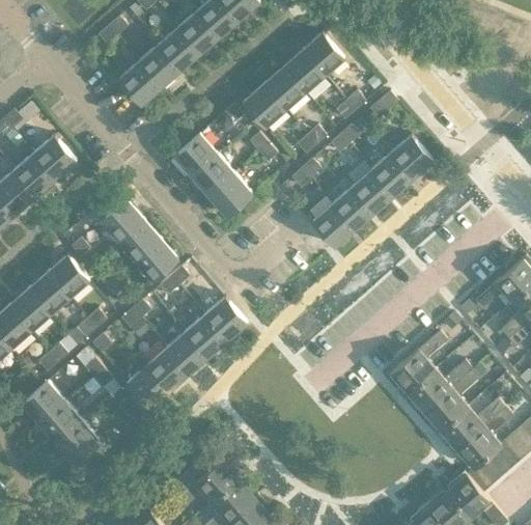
[(146,14),(157,4),(152,0),(142,0),(138,4),(146,14)]
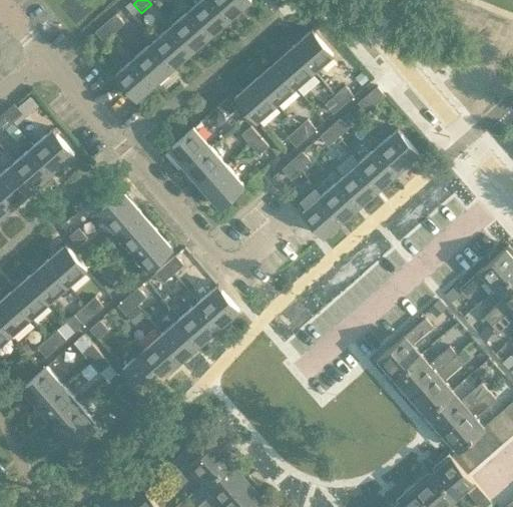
[(212,37),(231,20),(213,0),(206,0),(192,13),(212,37)]
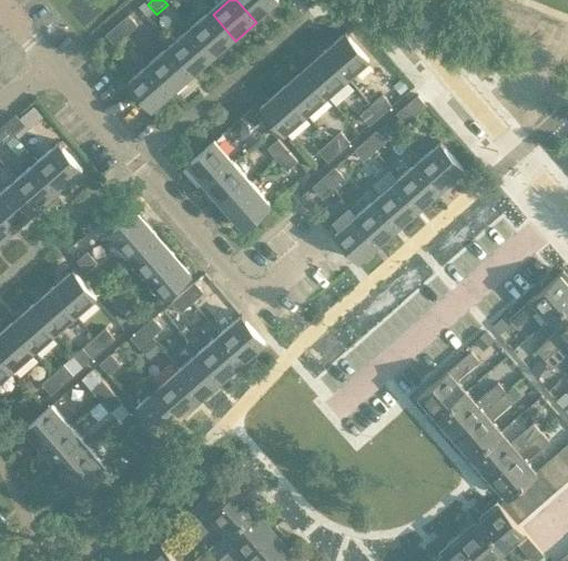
[(277,4),(273,0),(236,0),(256,22),(277,4)]
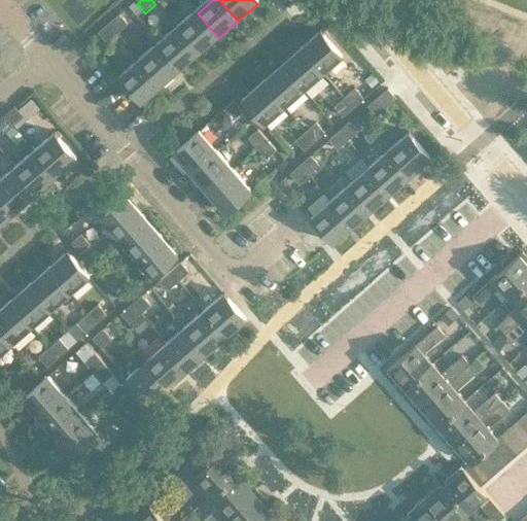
[(200,55),(218,38),(198,13),(178,30),(200,55)]
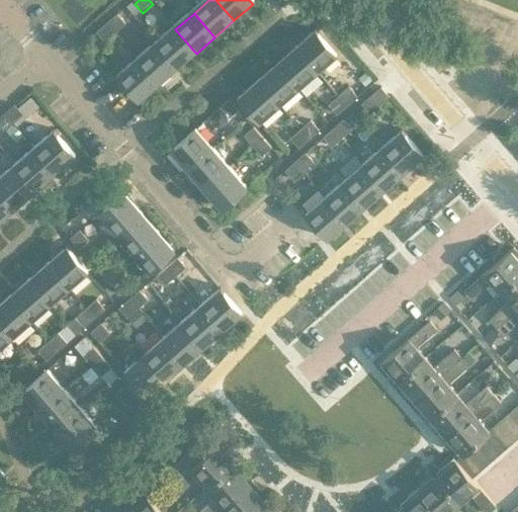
[(115,37),(125,28),(117,19),(107,28),(115,37)]
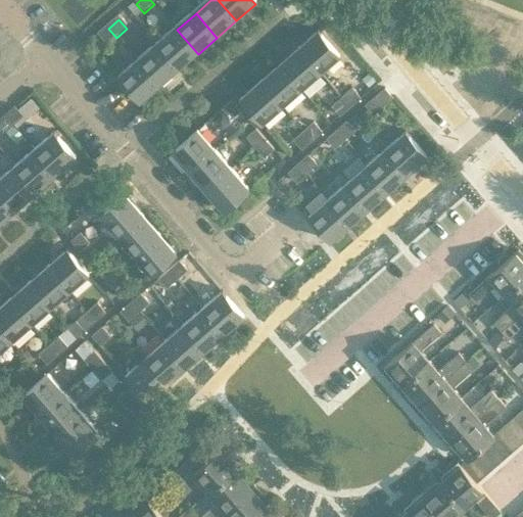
[(105,47),(116,38),(108,29),(98,38),(105,47)]
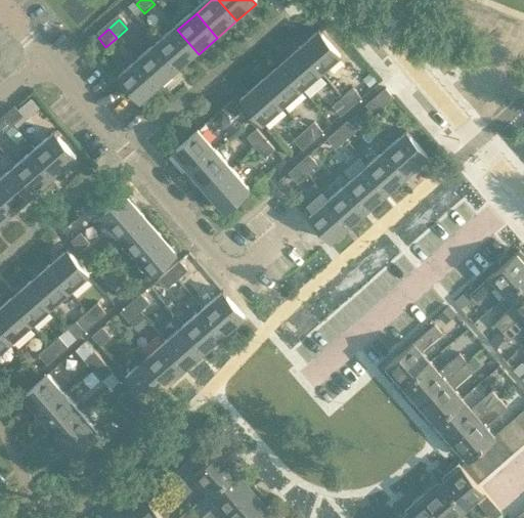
[(179,71),(199,54),(177,30),(158,47),(179,71)]
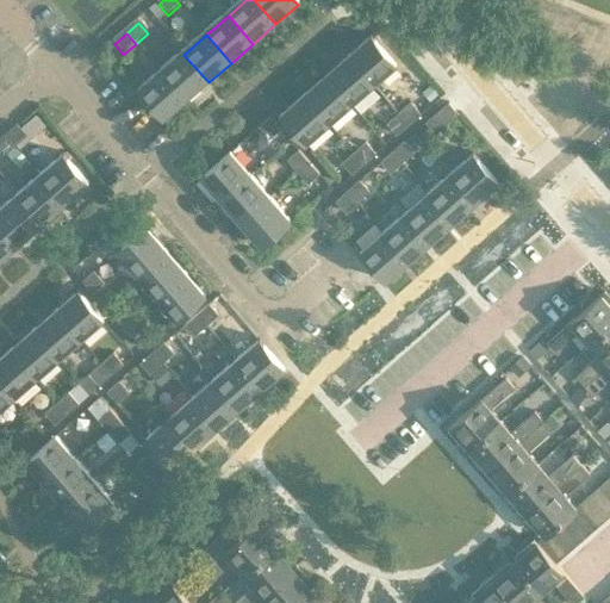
[(373,89),(396,69),(372,42),(349,62),(373,89)]
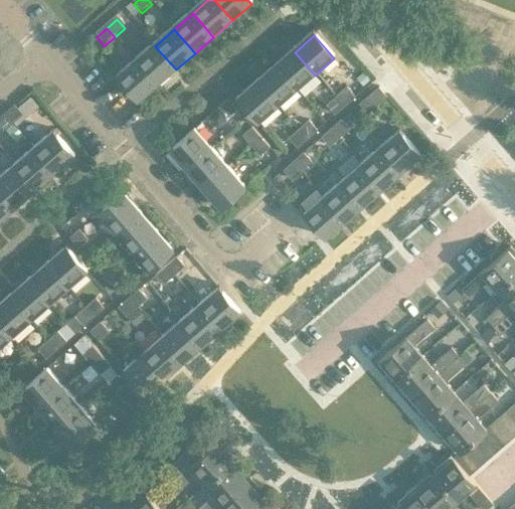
[(157,87),(176,69),(155,46),(136,62),(157,87)]
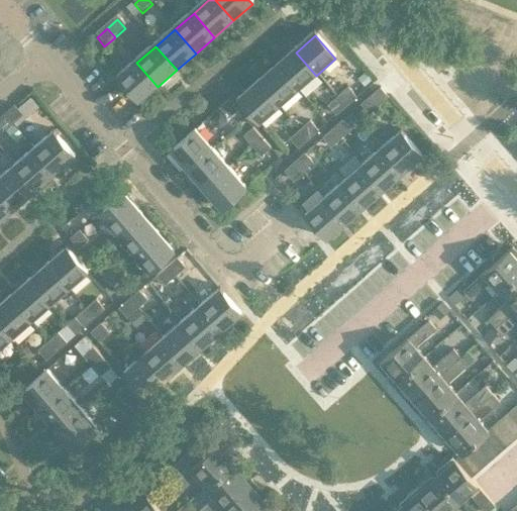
[(297,92),(316,76),(296,53),(277,69),(297,92)]
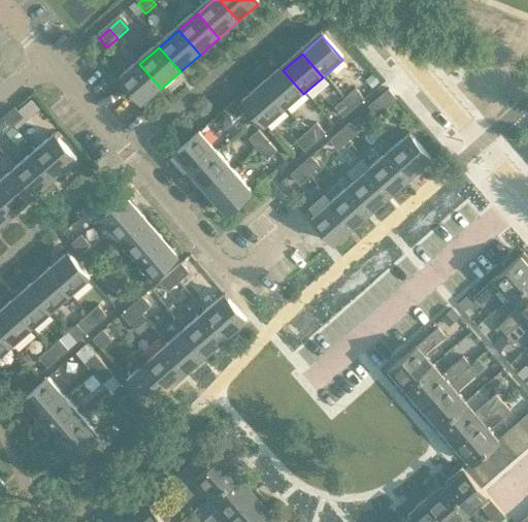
[(141,105),(161,89),(139,64),(120,80),(141,105)]
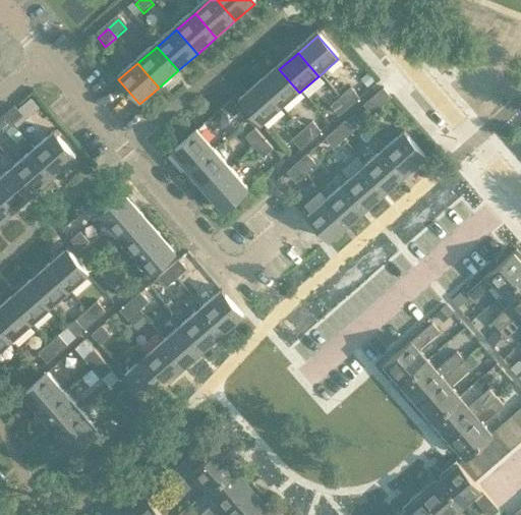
[(280,110),(299,93),(279,69),(259,87),(280,110)]
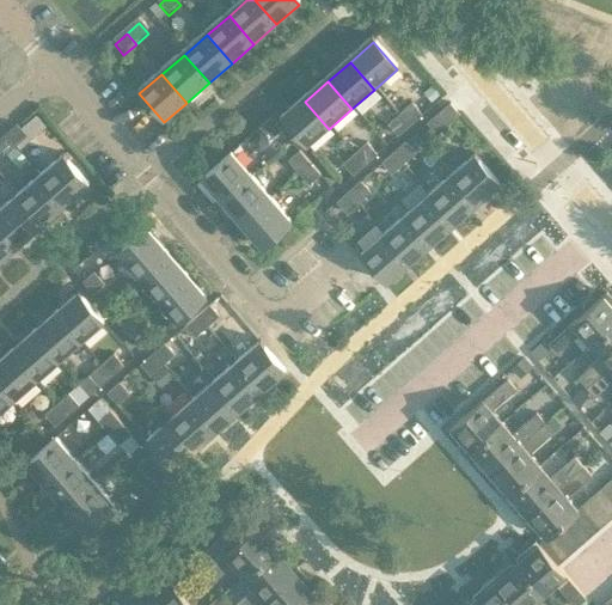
[(432,91),(423,98),(432,108),(439,101),(432,91)]
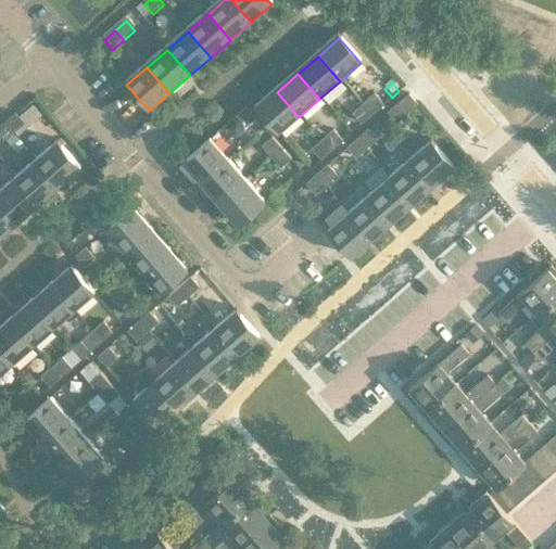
[(278,135),(299,117),(277,92),(256,110),(278,135)]
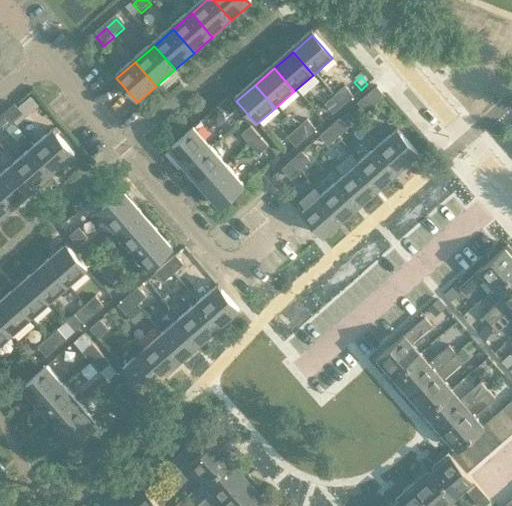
[(343,109),(353,100),(344,90),(334,99),(343,109)]
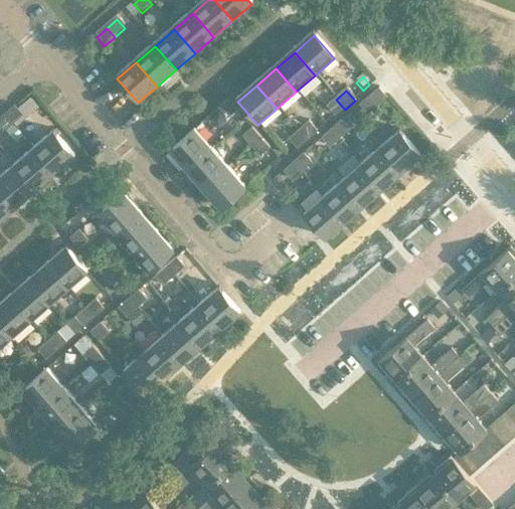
[(366,117),(386,100),(378,91),(359,108),(366,117)]
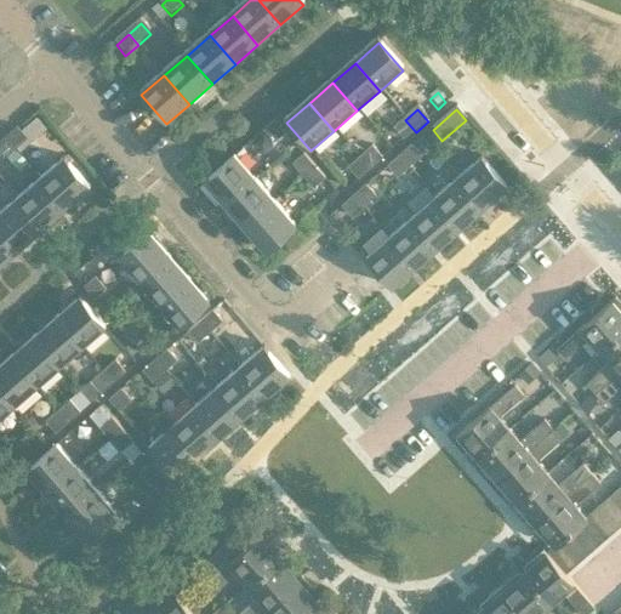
[(404,142),(416,132),(405,120),(393,130),(404,142)]
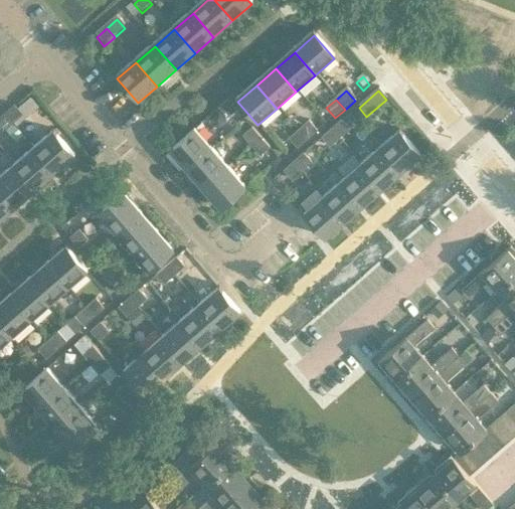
[(228,123),(237,115),(227,104),(218,112),(228,123)]
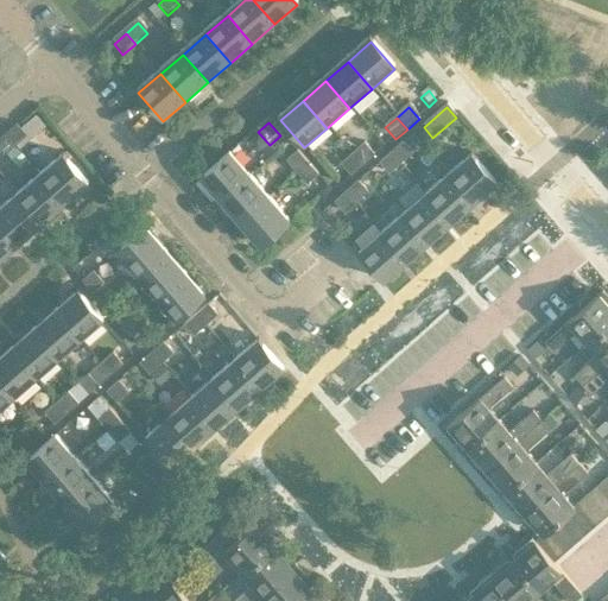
[(14,151),(27,140),(17,128),(5,139),(14,151)]
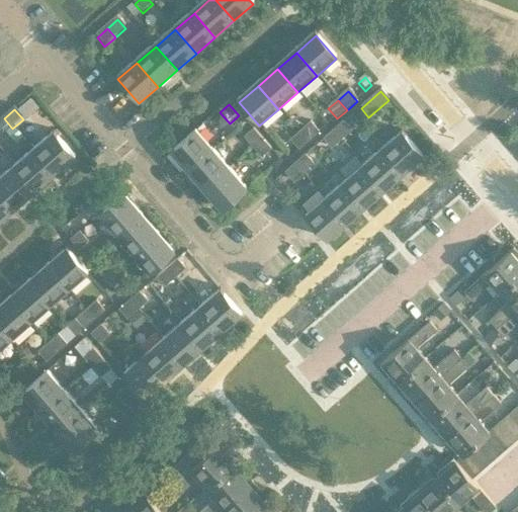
[(220,131),(227,123),(221,116),(212,123),(220,131)]
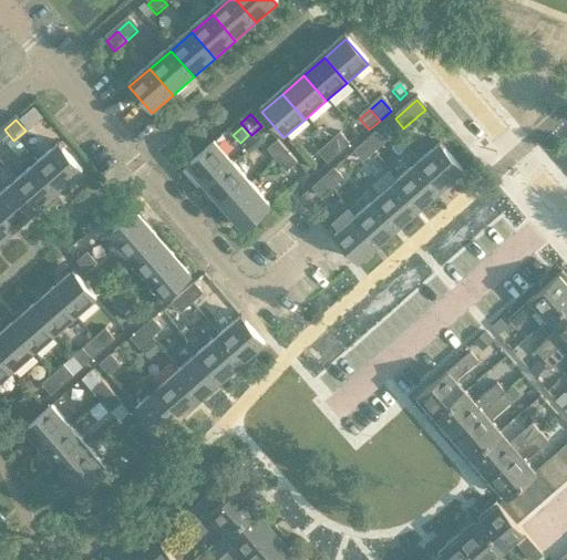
[(264,128),(255,136),(260,143),(269,135),(264,128)]
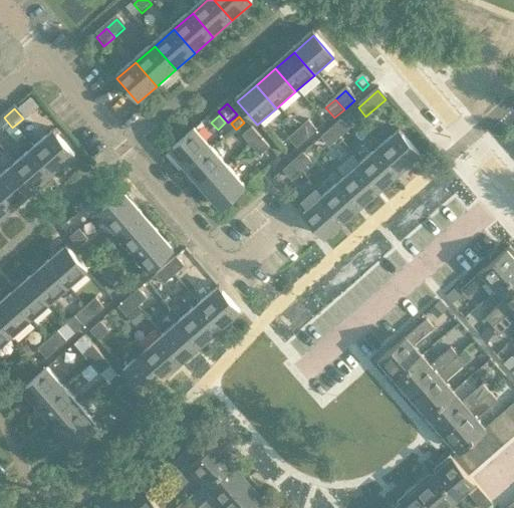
[(0,133),(3,137),(12,128),(4,117),(0,120),(0,133)]
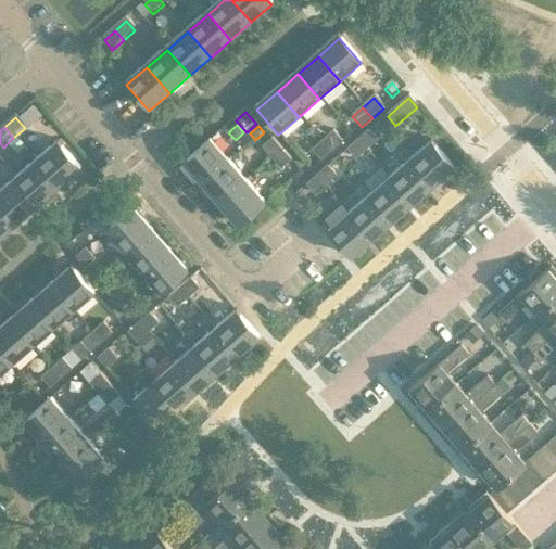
[(366,153),(378,143),(368,132),(357,142),(366,153)]
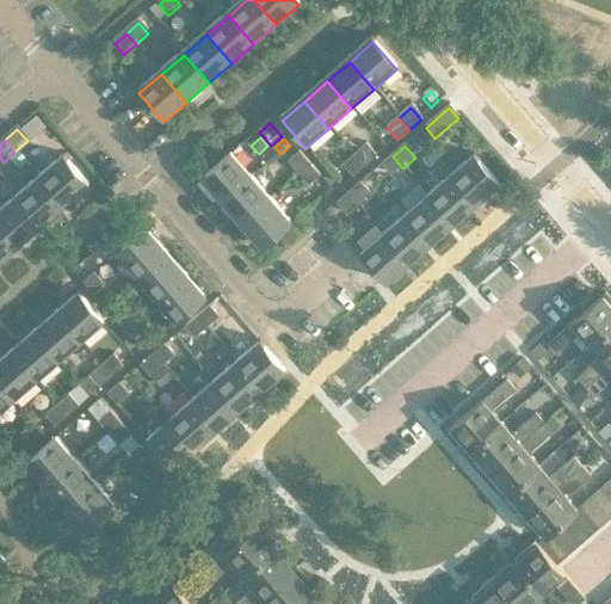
[(364,168),(376,159),(366,147),(355,156),(364,168)]
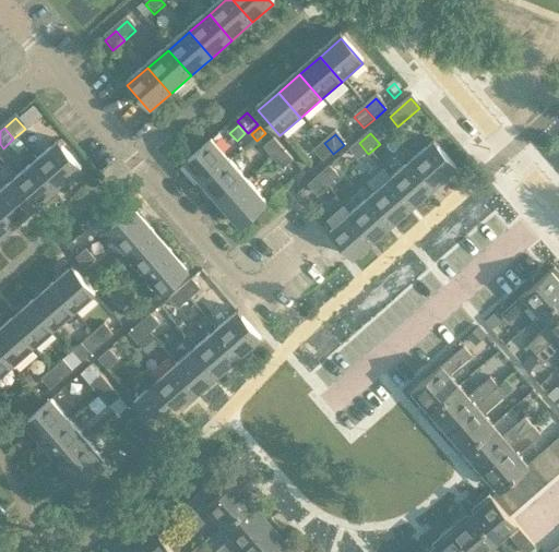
[(273,162),(283,154),(274,143),(264,152),(273,162)]
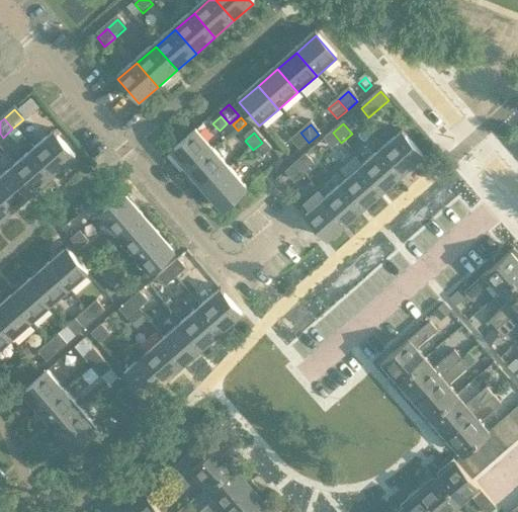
[(298,152),(309,143),(300,133),(290,142),(298,152)]
